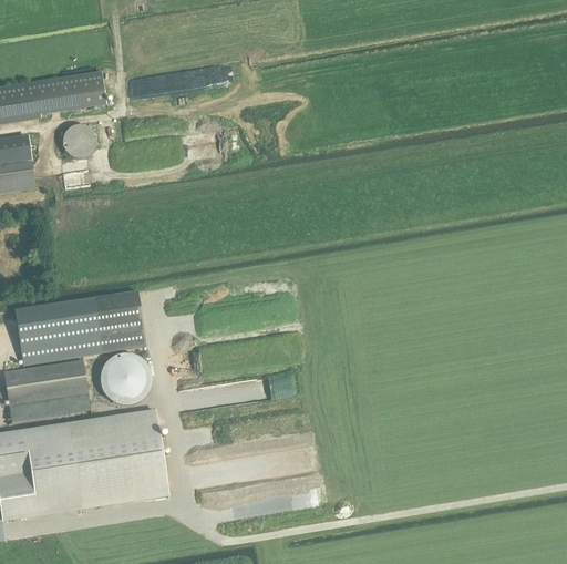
[(101,70),(0,85),(0,119),(106,103),(101,70)]
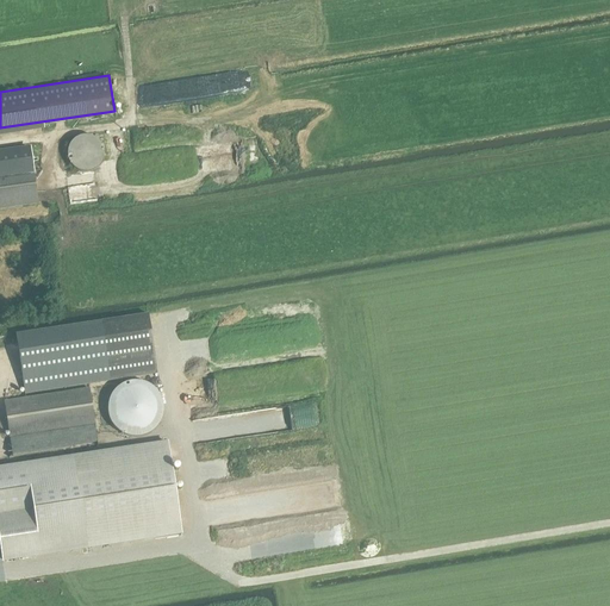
[(101,155),(103,152),(101,149),(100,145),(100,144),(98,141),(95,139),(92,137),(87,136),(85,137),(81,137),(79,138),(76,141),(74,142),(73,145),(72,149),(70,151),(72,155),(72,157),(73,160),(75,162),(76,164),(80,166),(82,167),(86,168),(89,167),(92,167),(94,166),(97,163),(99,161),(100,158),(101,155)]
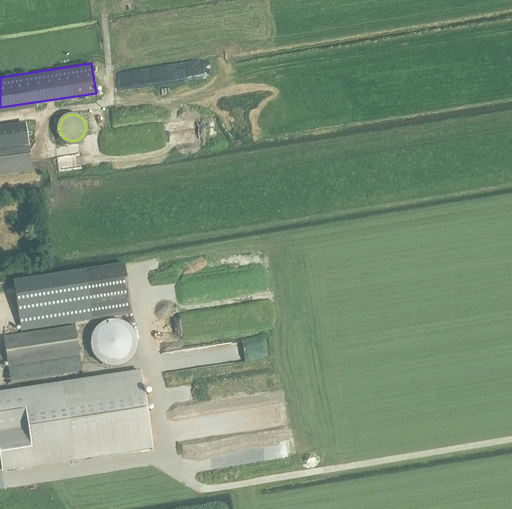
[(25,120),(0,123),(0,171),(31,168),(30,157),(27,137),(25,120)]
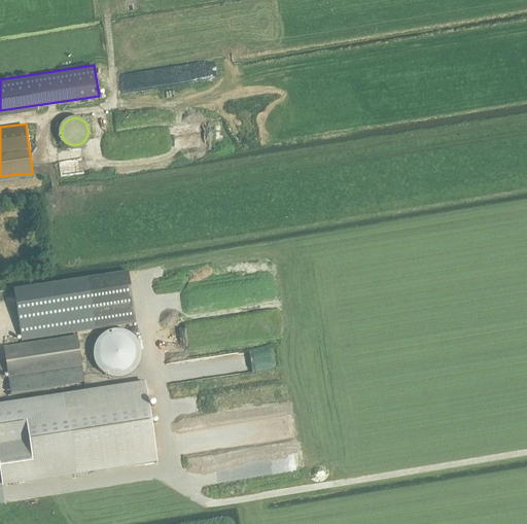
[(128,269),(86,275),(13,286),(22,338),(135,320),(128,269)]
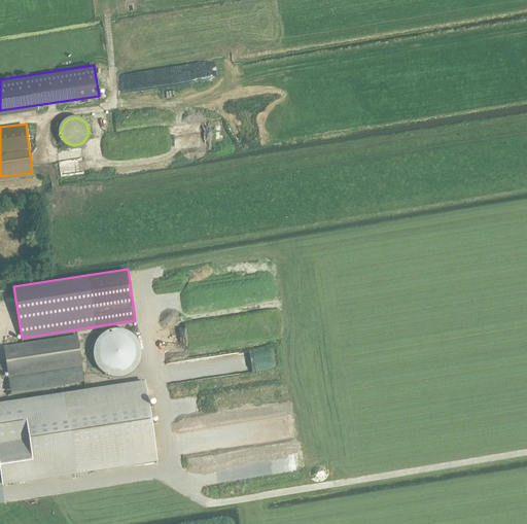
[(140,350),(139,344),(137,338),(132,333),(127,329),(120,327),(114,327),(108,328),(103,332),(98,336),(95,342),(93,348),(93,354),(95,360),(98,365),(102,370),(107,373),(112,375),(118,375),(125,374),(130,371),(135,367),(138,361),(140,356),(140,350)]
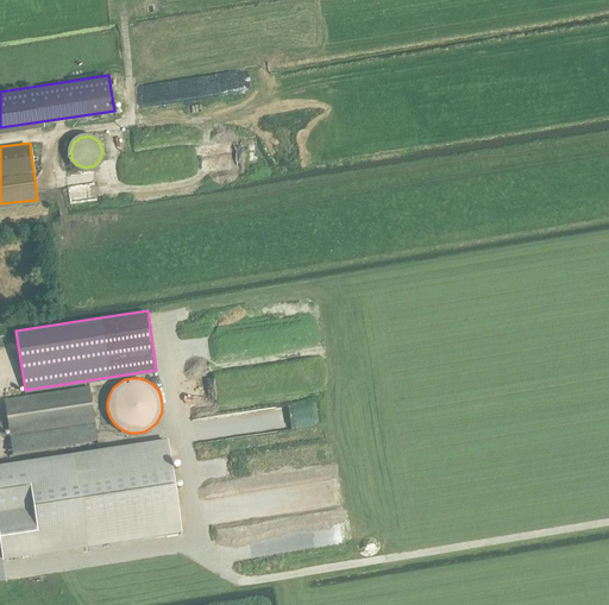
[(96,438),(88,384),(5,397),(13,452),(96,438)]
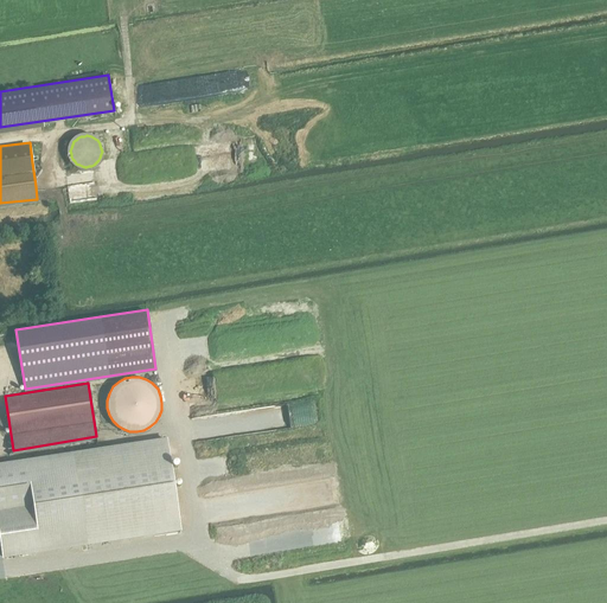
[(0,526),(4,553),(180,527),(166,437),(0,462),(0,526)]
